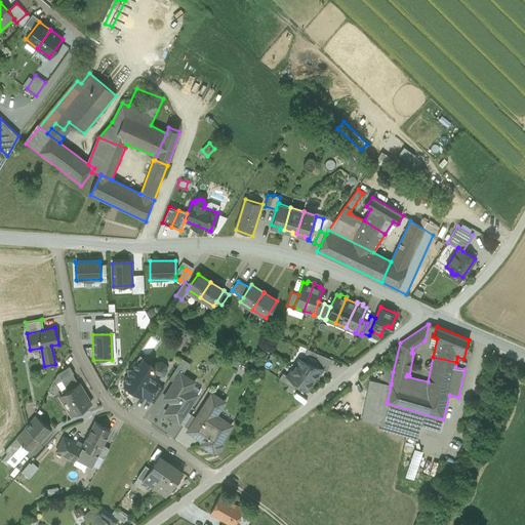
[(319,354),(312,351),(309,356),(317,359),(319,354)]
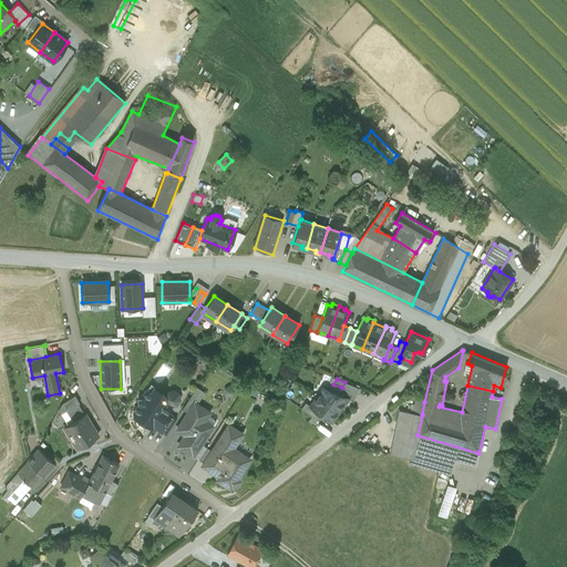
[(359,388),(344,382),(342,388),(341,388),(356,393),(359,388)]
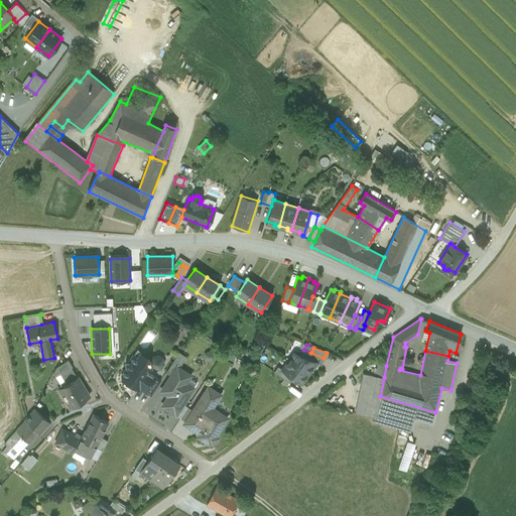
[(187,356),(179,351),(175,358),(182,363),(187,356)]
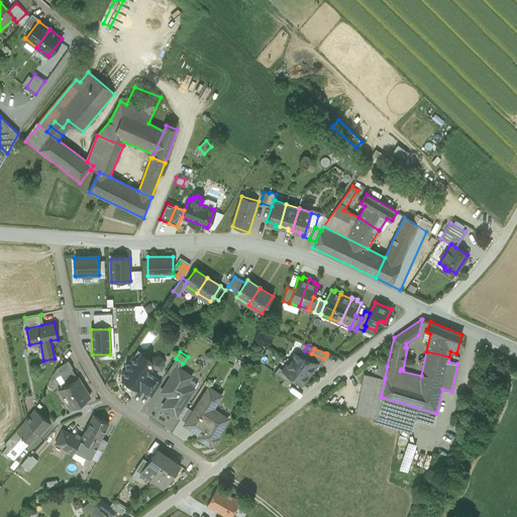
[(309,359),(295,353),(289,362),(308,376),(317,363),(309,359)]
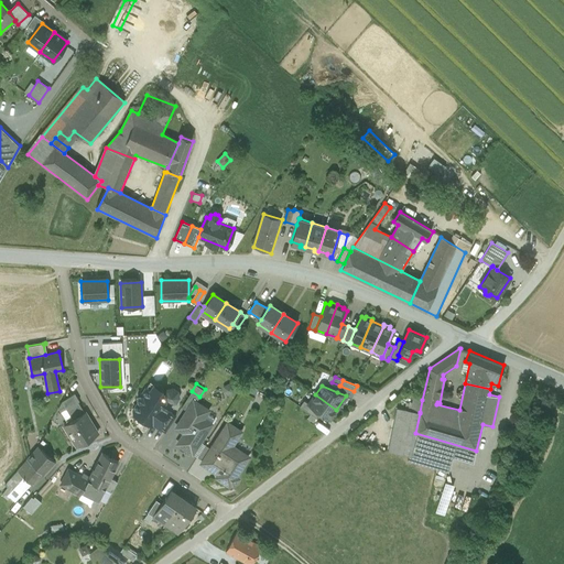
[(354,391),(339,386),(337,392),(346,396),(351,398),(354,391)]
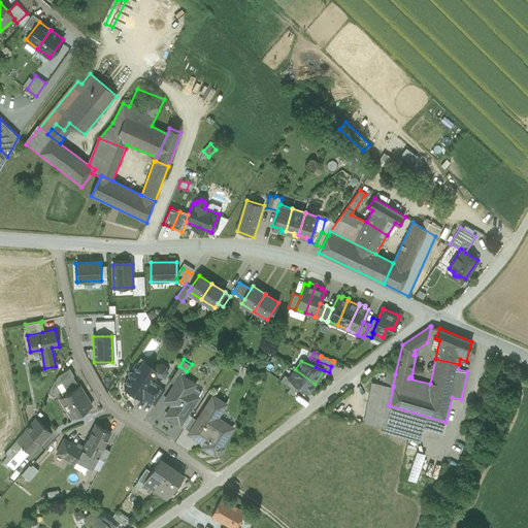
[(149,365),(145,365),(144,367),(138,364),(136,364),(132,370),(128,371),(129,376),(124,384),(125,387),(136,394),(141,398),(142,396),(143,396),(150,399),(159,385),(157,384),(157,382),(159,377),(165,376),(168,371),(167,366),(162,363),(156,364),(153,368),(149,365)]
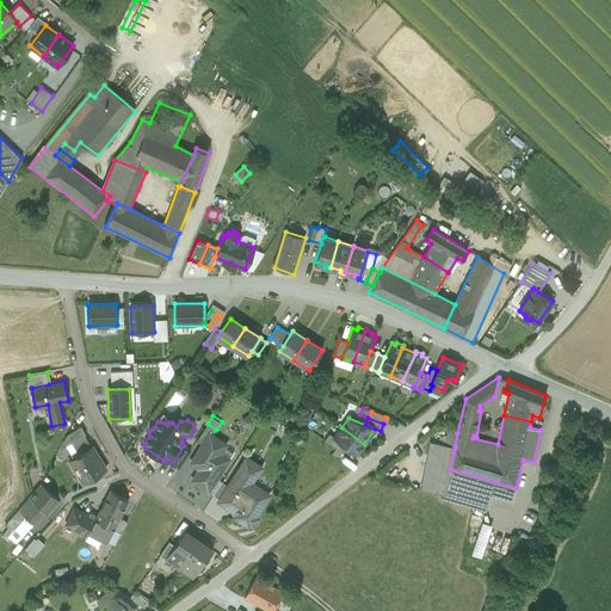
[(208,424),(198,438),(204,443),(211,432),(213,434),(216,430),(208,424)]
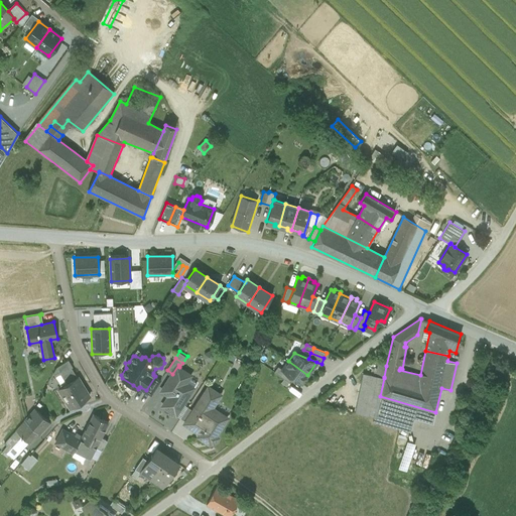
[(73,366),(69,359),(56,367),(60,373),(62,372),(72,367),(73,366)]
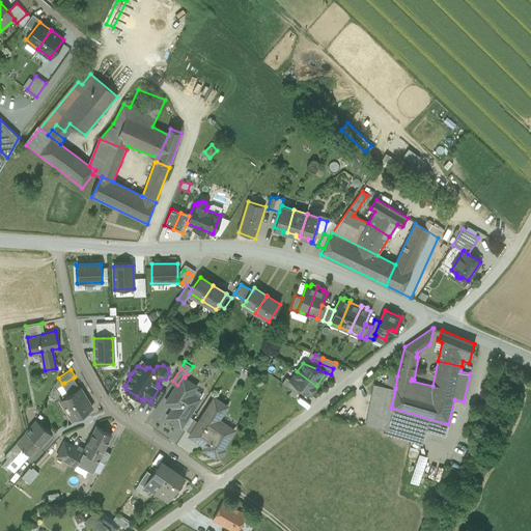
[(316,386),(297,371),(290,381),(310,394),(316,386)]
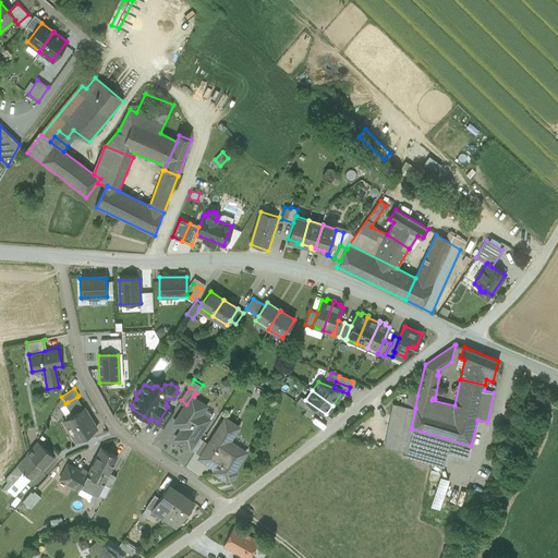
[(194,397),(193,395),(186,404),(179,416),(186,422),(177,437),(191,447),(207,421),(199,416),(207,404),(194,397)]
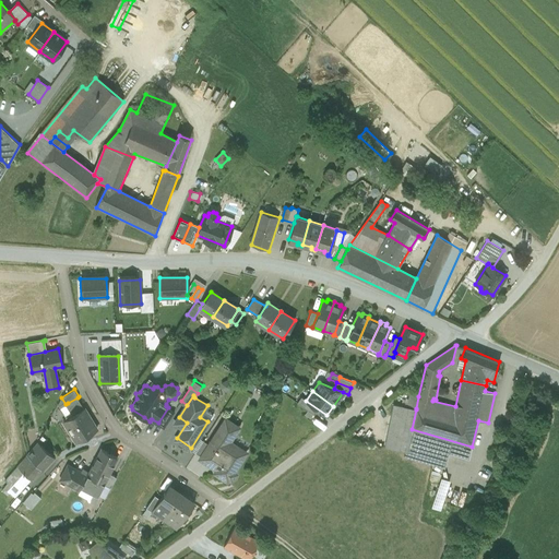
[(418,396),(409,395),(407,406),(416,408),(418,396)]
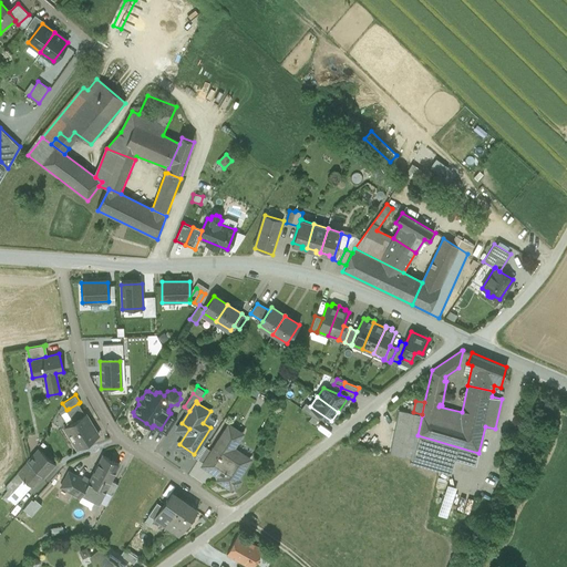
[(68,424),(75,420),(69,409),(66,410),(62,403),(59,410),(63,416),(62,418),(64,421),(65,420),(68,424)]
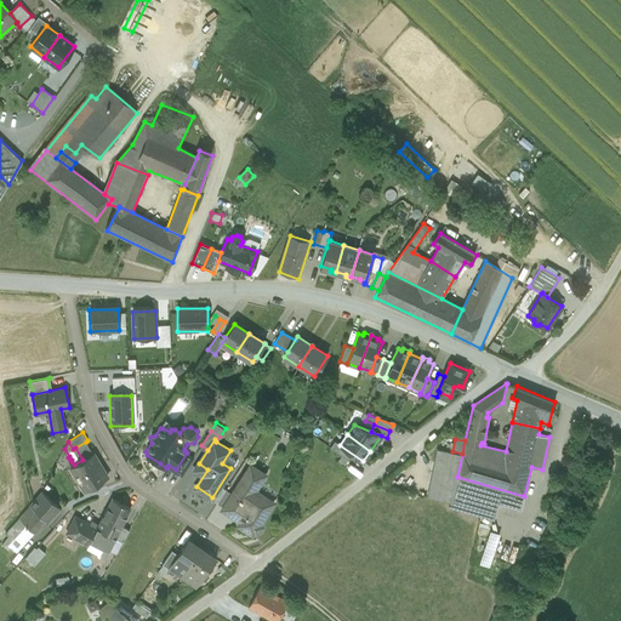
[(86,442),(75,448),(83,460),(92,454),(86,442)]
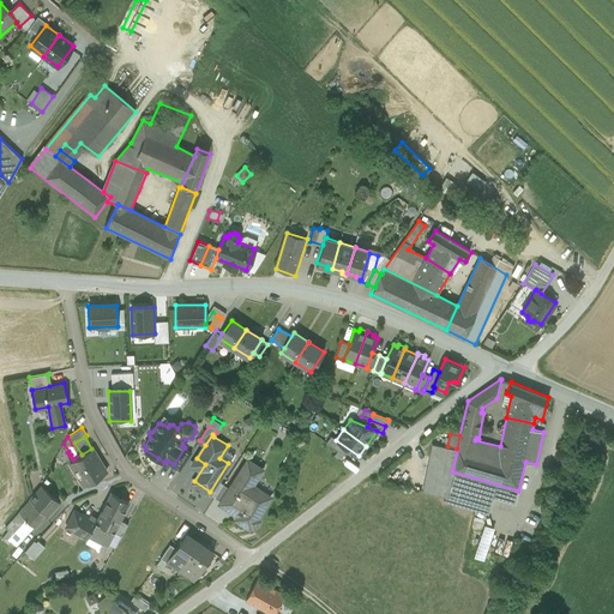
[(457,450),(432,445),(422,492),(445,497),(452,471),(457,450)]
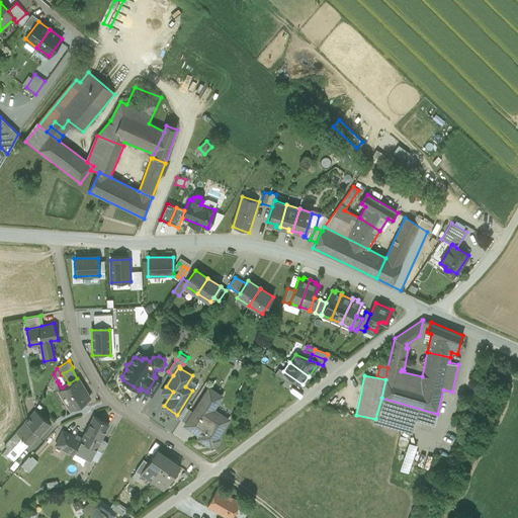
[(156,377),(147,392),(141,389),(140,389),(152,397),(162,381),(156,377)]
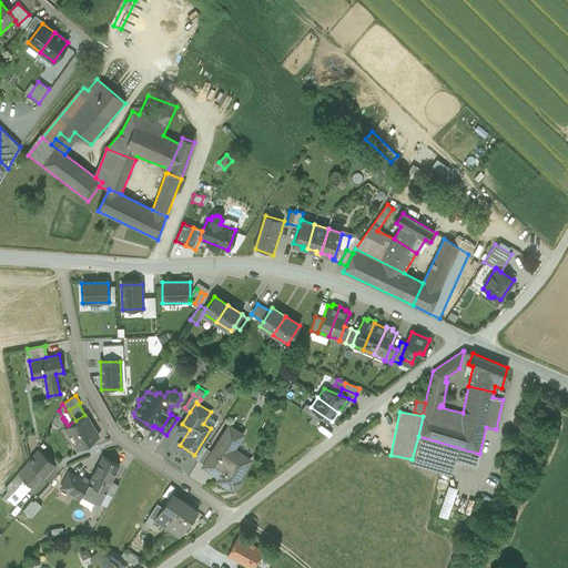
[(78,448),(99,436),(85,415),(84,415),(75,421),(68,425),(64,427),(78,448)]
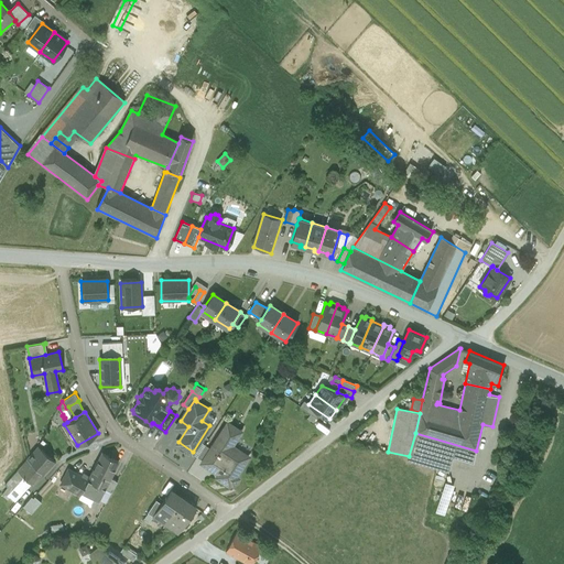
[(203,461),(202,463),(218,474),(216,477),(229,486),(231,483),(234,485),(238,478),(236,476),(246,459),(227,447),(232,438),(235,441),(241,431),(228,422),(210,448),(203,461)]
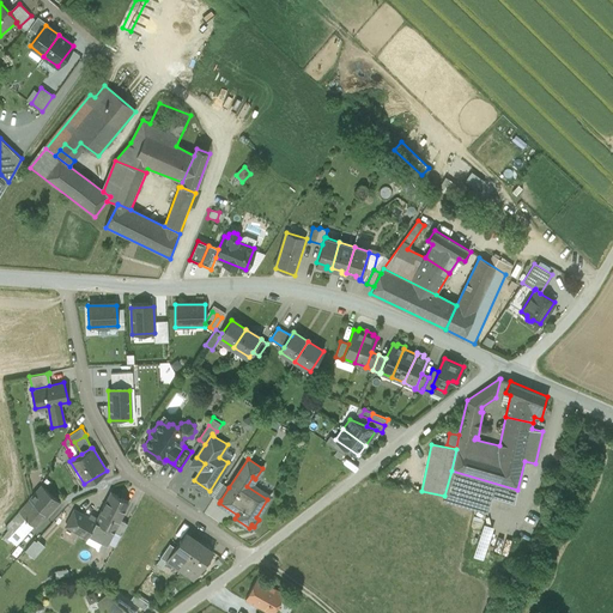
[(451,471),(444,496),(443,501),(487,514),(492,497),(515,504),(517,490),(451,471)]
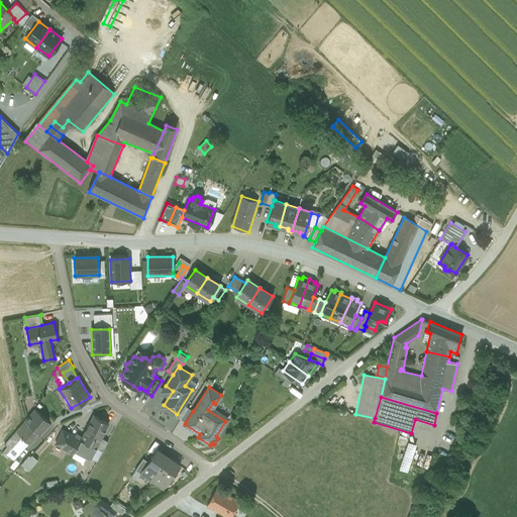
[(188,408),(181,418),(186,422),(193,411),(188,408)]
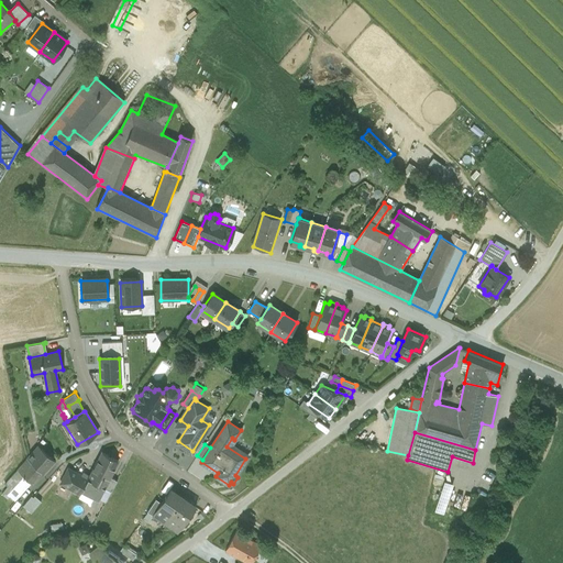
[(39,445),(18,470),(32,482),(33,483),(41,473),(44,475),(56,461),(39,445)]
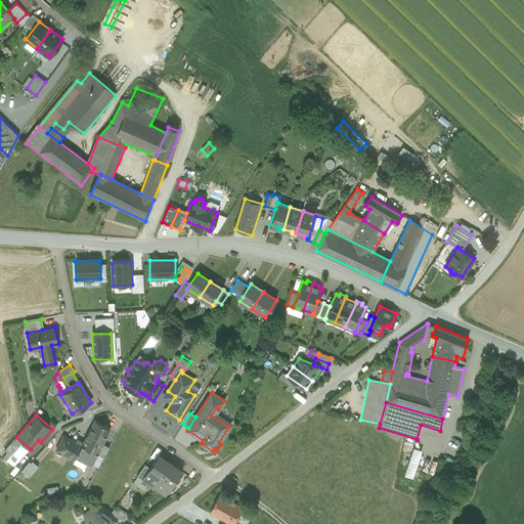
[(111,429),(94,421),(83,442),(79,440),(77,440),(76,442),(76,443),(69,456),(75,460),(77,455),(92,464),(111,429)]
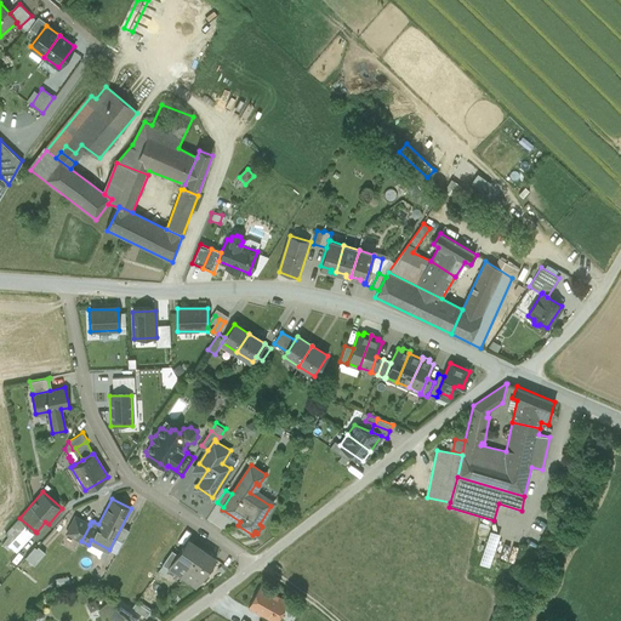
[(90,524),(75,517),(67,533),(81,541),(90,525),(90,524)]
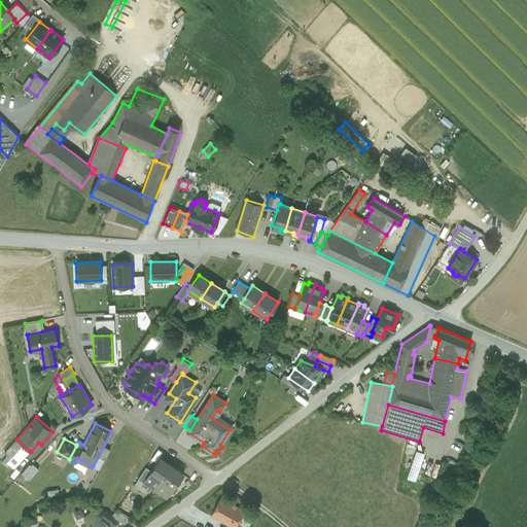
[(16,440),(4,453),(6,456),(3,460),(13,469),(30,451),(16,440)]
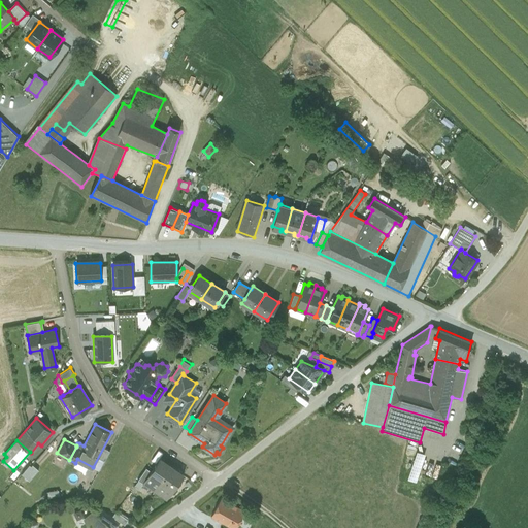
[(152,471),(145,479),(146,480),(158,487),(171,467),(160,459),(152,471)]
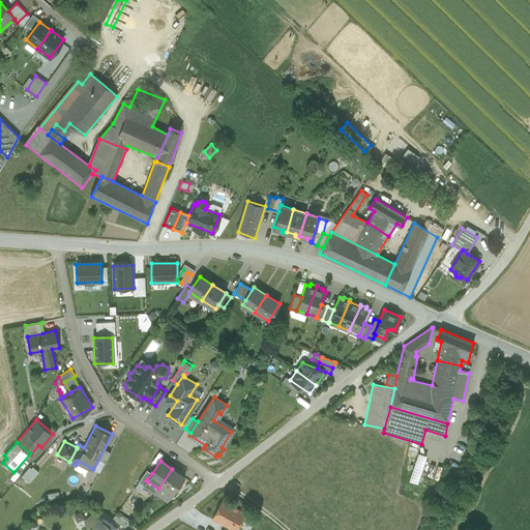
[(29,467),(22,476),(30,482),(39,472),(33,467),(31,469),(29,467)]
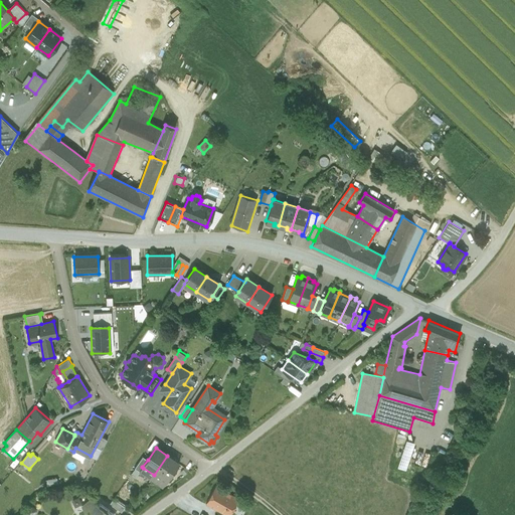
[(143,456),(135,468),(140,472),(143,468),(142,467),(148,460),(143,456)]
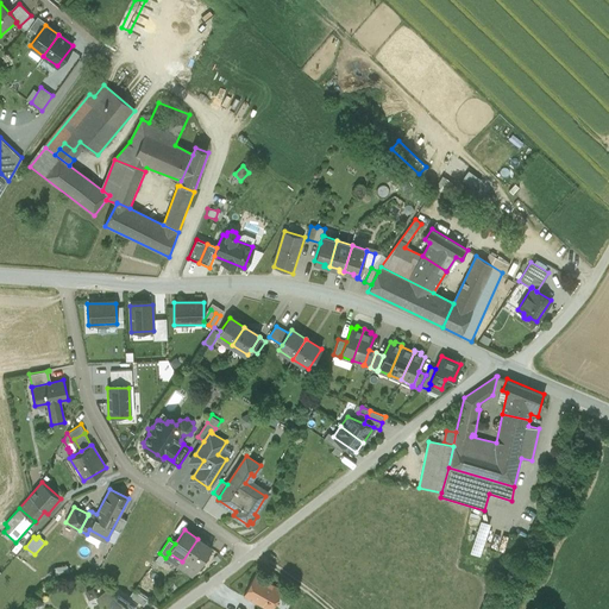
[(198,539),(182,562),(195,571),(201,563),(205,563),(207,558),(207,556),(212,548),(198,539)]
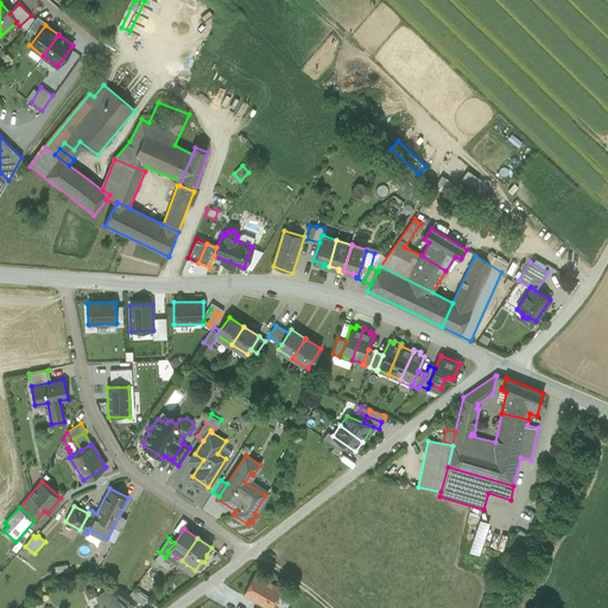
[(271,607),(282,589),(254,574),(244,595),(266,607),(271,607)]
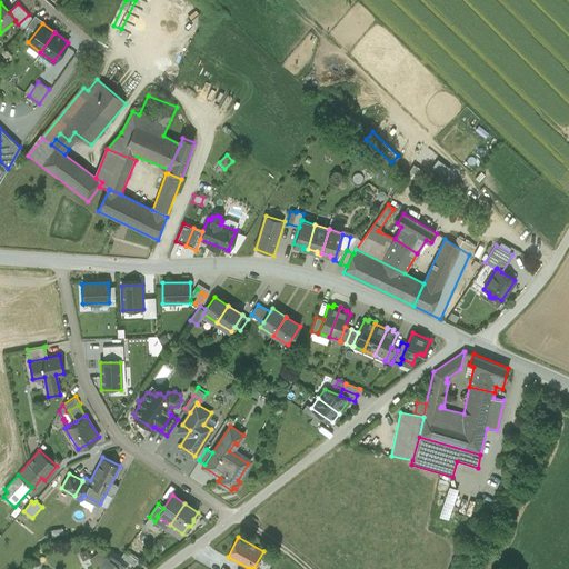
[(138,560),(125,551),(121,557),(133,566),(138,560)]
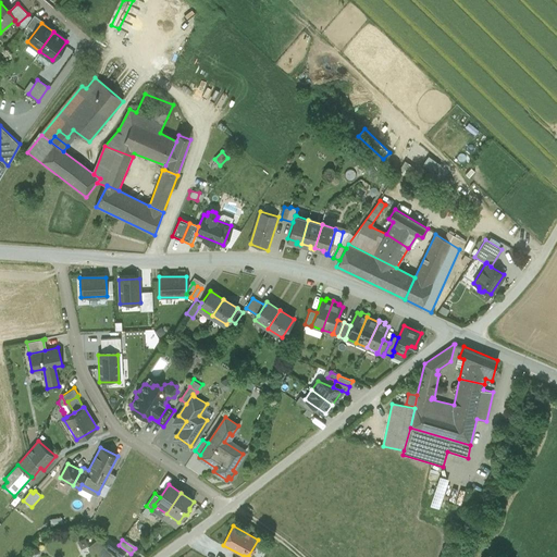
[(124,556),(109,546),(108,548),(98,542),(89,546),(95,556),(124,556)]
